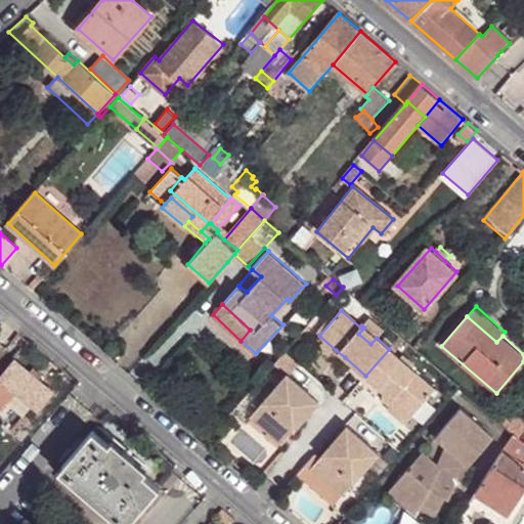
[(377,338),(364,328),(358,334),(370,344),(377,338)]
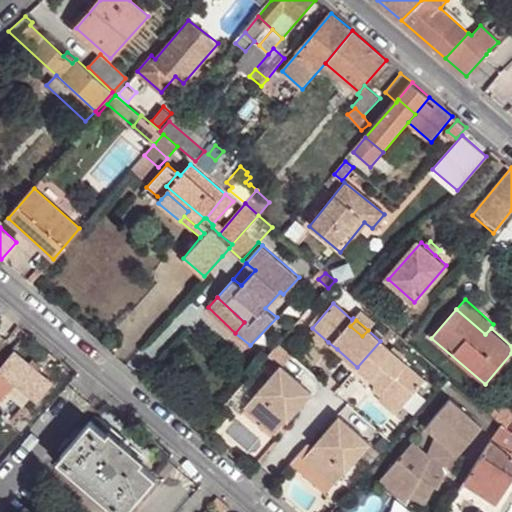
[(322,349),(328,342),(312,328),(305,337),(321,350),(322,349)]
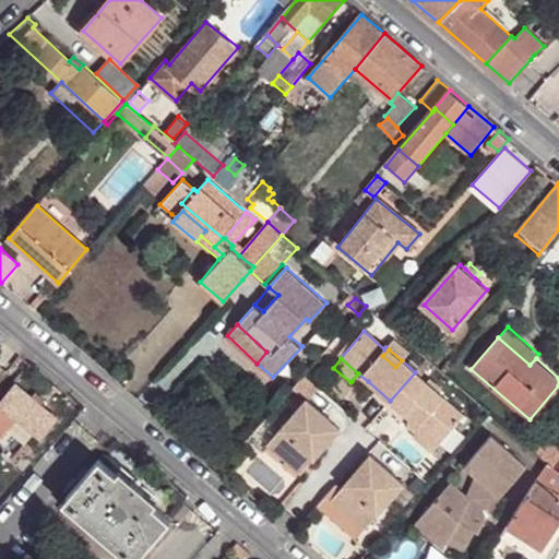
[(441,395),(415,372),(390,401),(412,419),(420,428),(438,443),(462,416),(440,397),(441,395)]
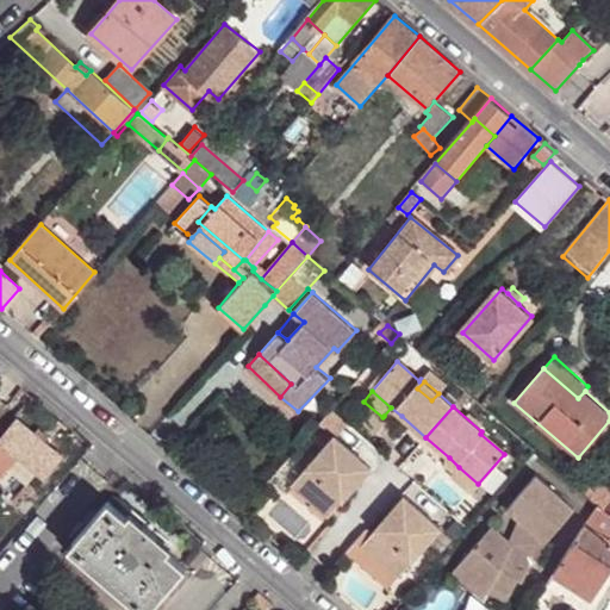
[(394,424),(402,416),(391,408),(384,416),(394,424)]
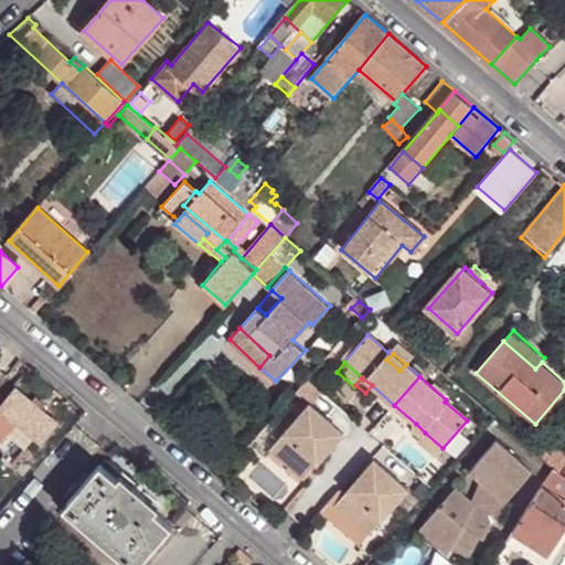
[(321,393),(307,381),(295,394),(309,405),(310,406),(321,393)]
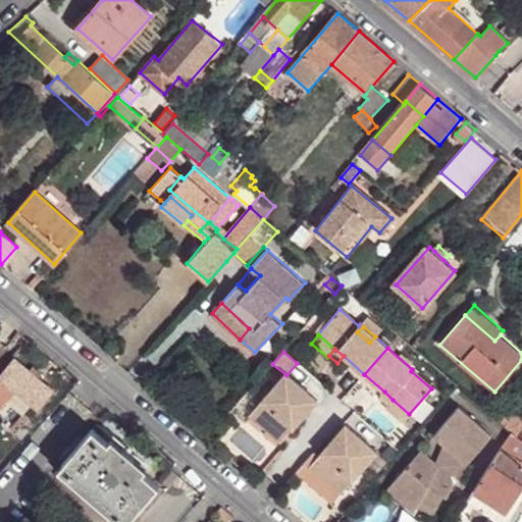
[(11,358),(0,371),(0,410),(18,389),(40,408),(54,392),(37,377),(29,370),(14,358),(13,359),(11,358)]
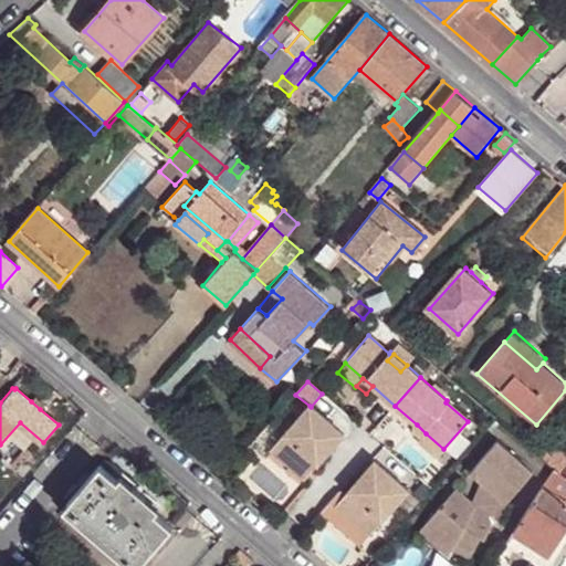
[(34,397),(31,401),(40,409),(44,405),(34,397)]
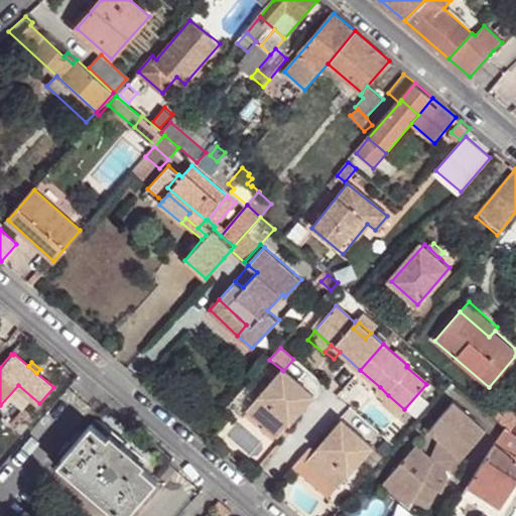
[(247,411),(278,438),(313,397),(283,371),(282,370),(247,411)]
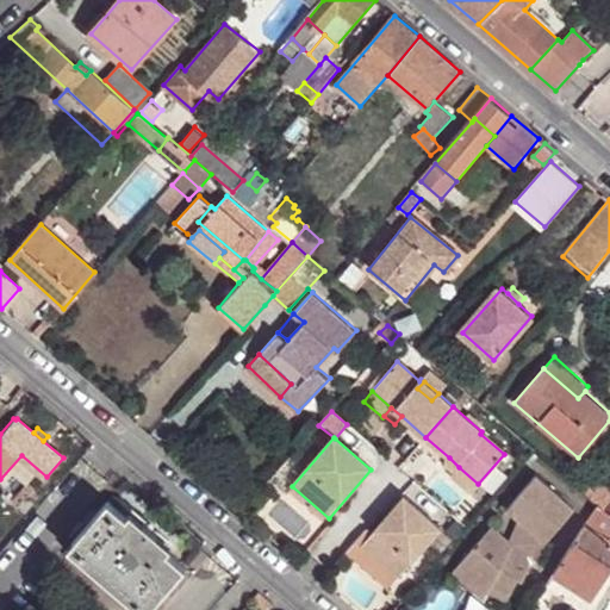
[(453,473),(459,467),(449,458),(443,465),(453,473)]
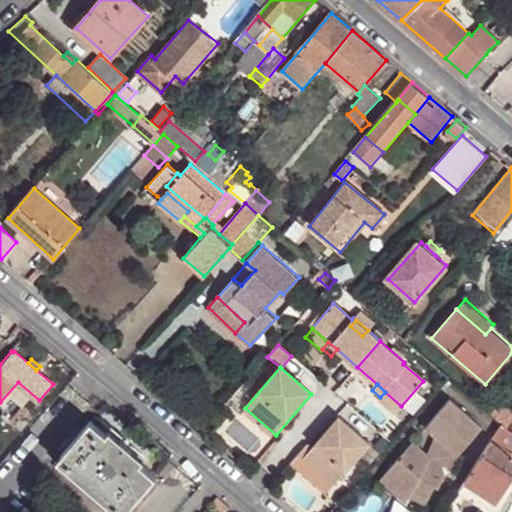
[(395,413),(401,406),(385,392),(380,397),(379,399),(395,413)]
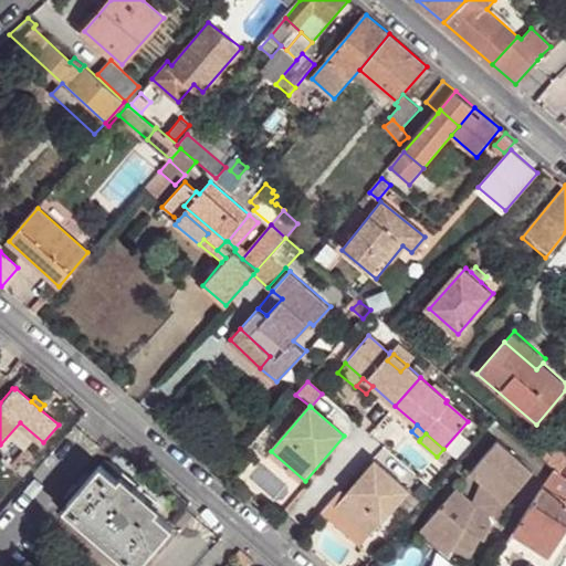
[(502,503),(507,503),(535,471),(499,440),(473,471),(489,485),(494,491),(482,505),(475,504),(457,489),(425,526),(452,551),(457,545),(473,553),(480,540),(485,543),(498,522),(492,516),(502,503)]
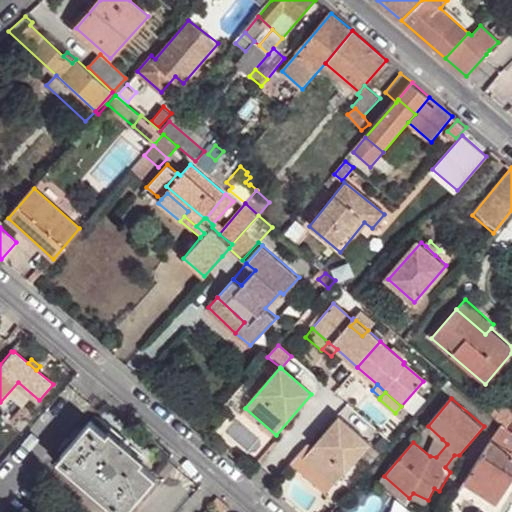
[(504,423),(508,427),(511,423),(511,410),(499,400),(489,411),(504,423)]
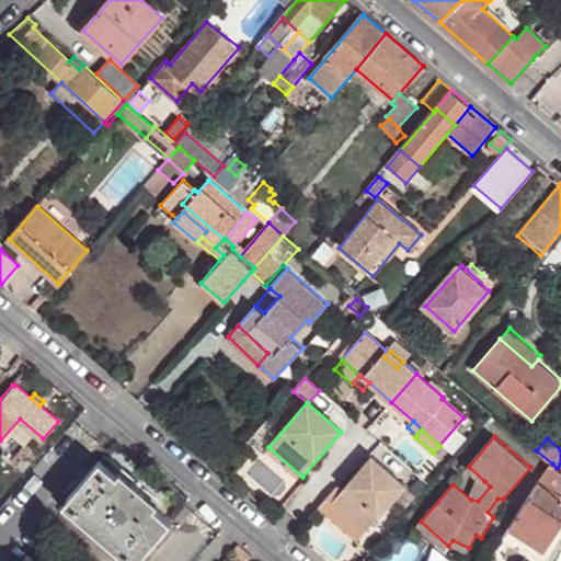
[(371,458),(332,503),(366,533),(404,488),(371,458)]
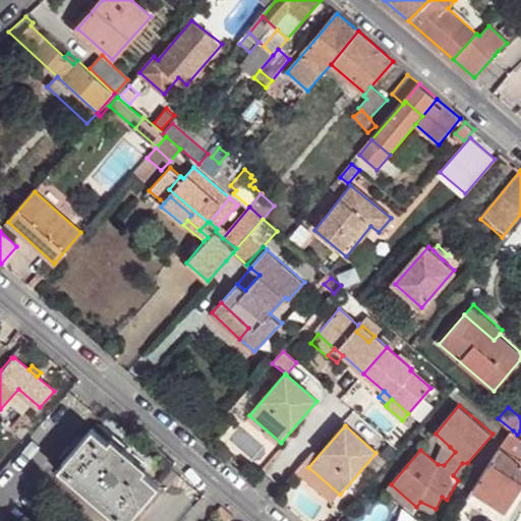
[(120,452),(107,442),(92,428),(62,463),(90,486),(102,496),(128,520),(158,484),(141,471),(131,461),(120,452)]
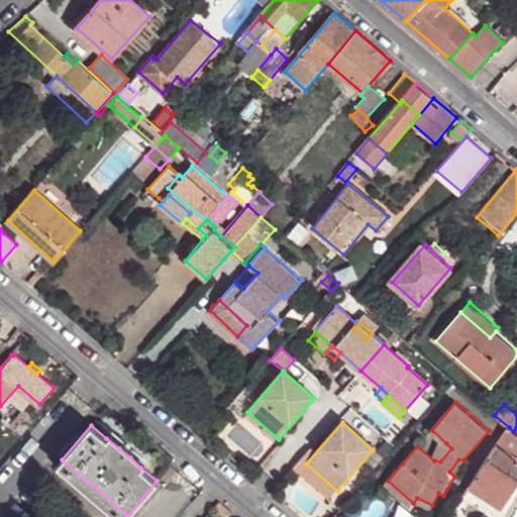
[(499,442),(472,486),(503,506),(516,484),(516,434),(513,431),(509,427),(499,442)]
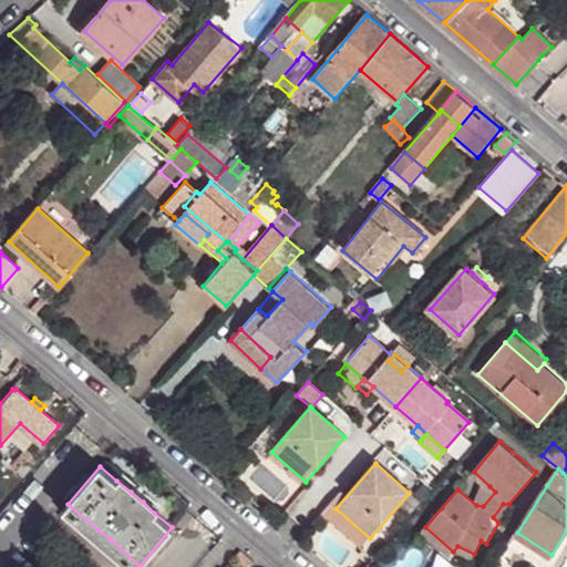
[(225,477),(236,486),(239,482),(229,473),(225,477)]
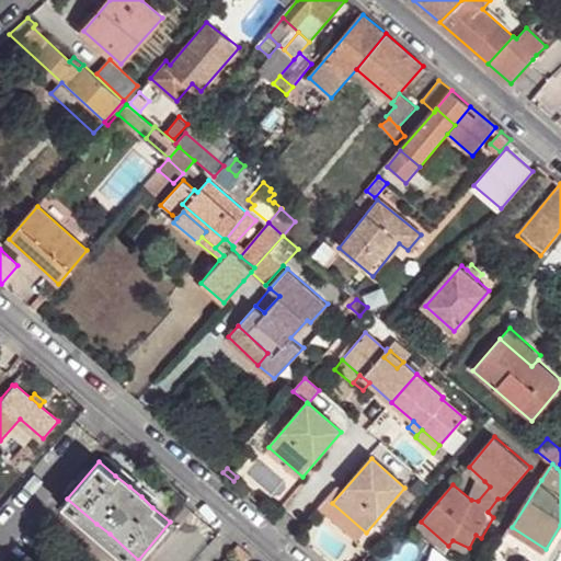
[(121,470),(115,476),(129,487),(134,482),(121,470)]
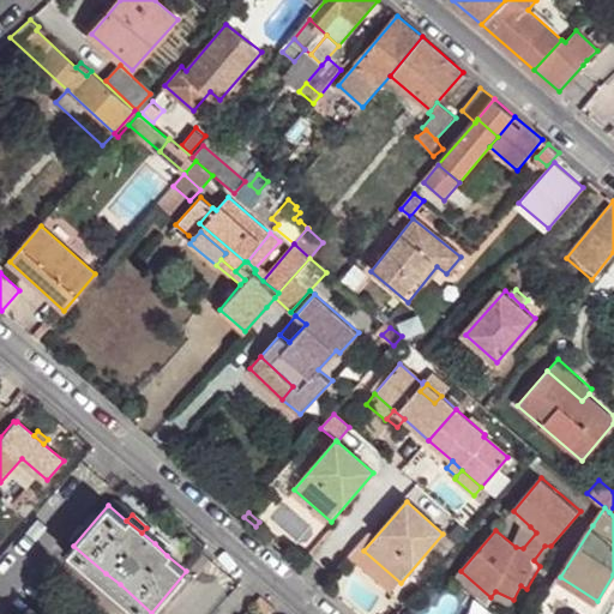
[(457,535),(463,540),(470,531),(464,527),(457,535)]
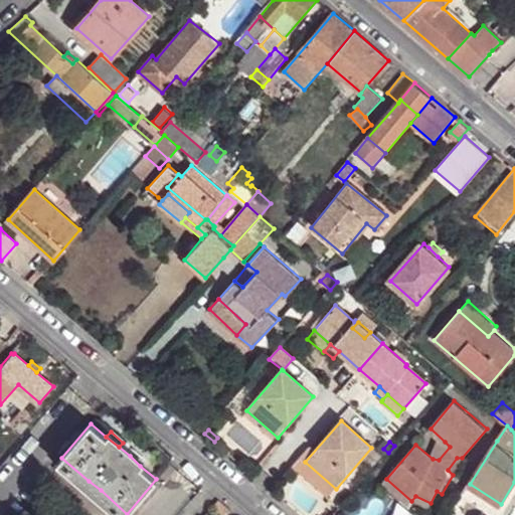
[(445,442),(433,459),(439,460),(450,447),(445,442)]
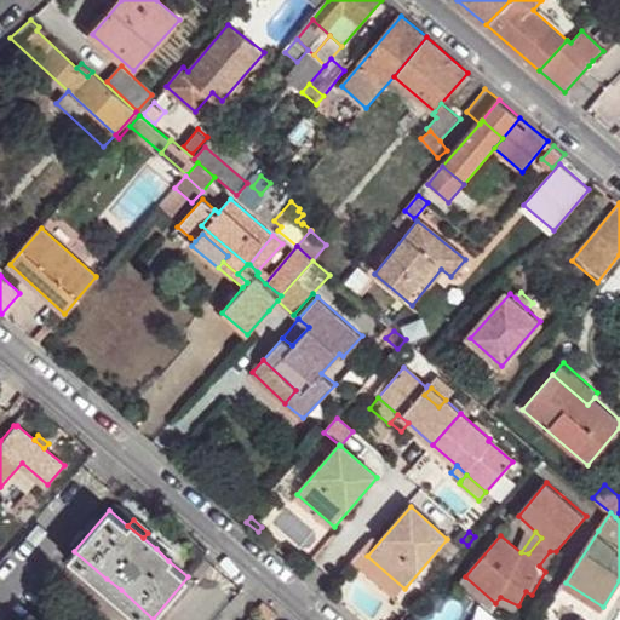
[(148,533),(143,538),(156,549),(160,544),(148,533)]
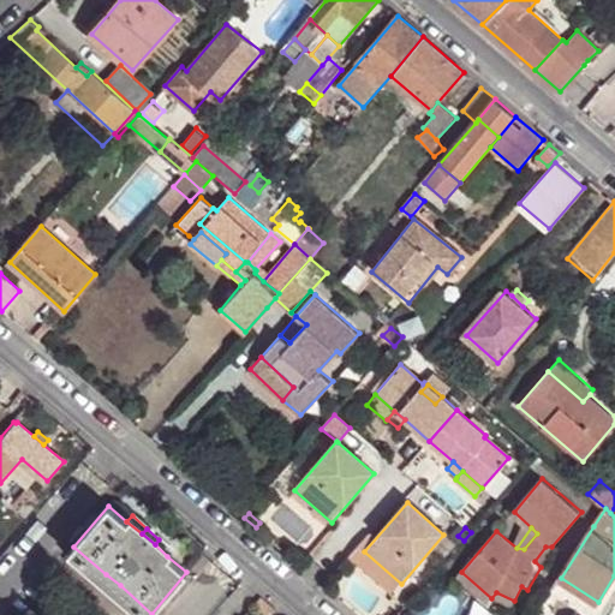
[(159,539),(155,544),(167,556),(172,550),(159,539)]
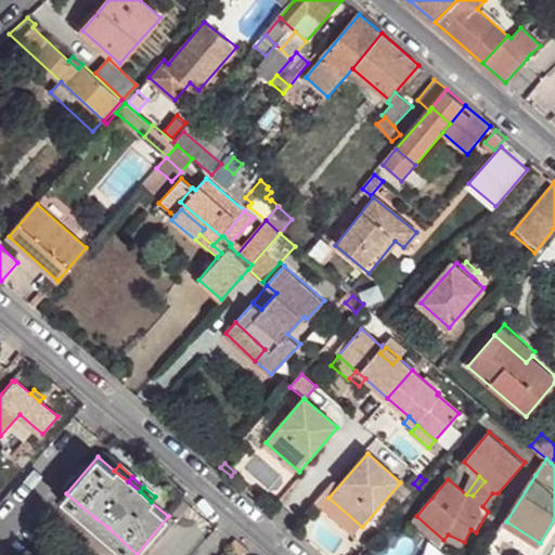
[(493,510),(498,493),(492,493),(482,506),(493,510)]
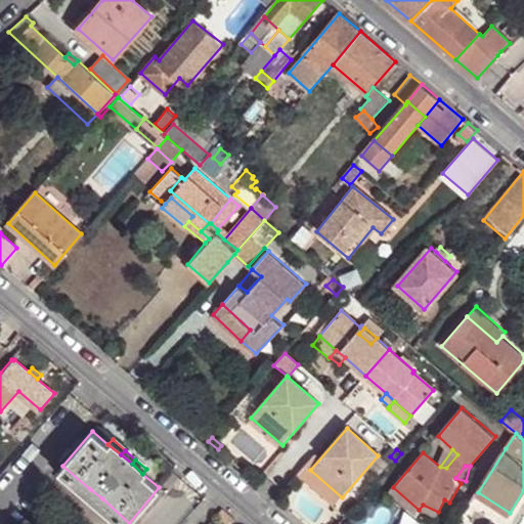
[(298,470),(291,479),(291,480),(293,480),(300,472),(300,471),(298,470)]
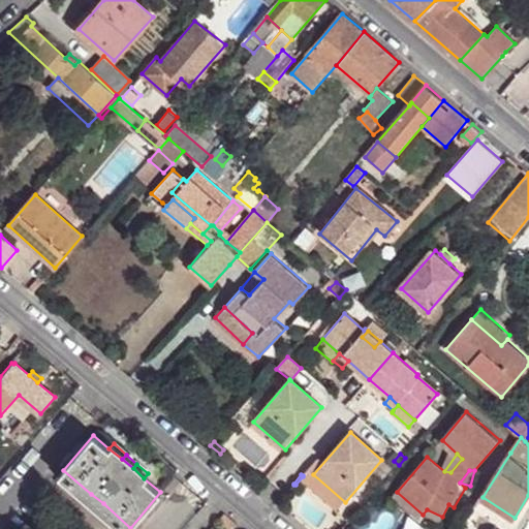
[(345,502),(313,474),(305,485),(336,510),(345,502)]
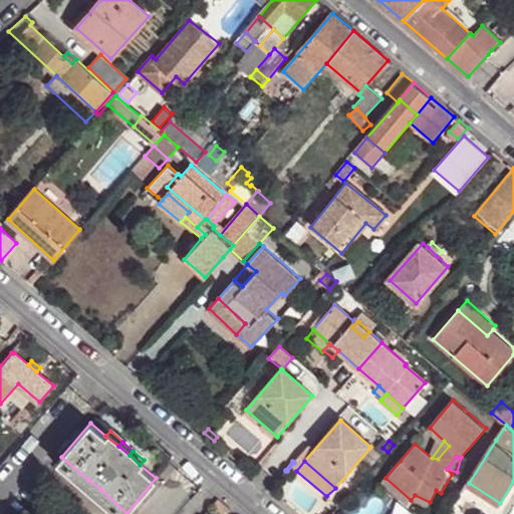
[(426,509),(430,502),(415,495),(411,500),(386,478),(380,484),(408,507),(426,509)]
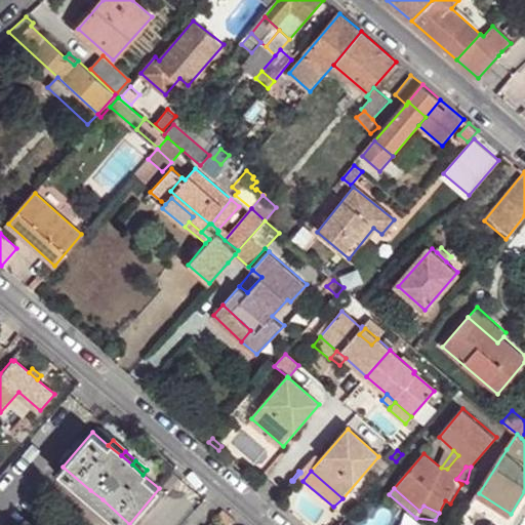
[(101,501),(103,499),(90,490),(89,492),(101,501)]
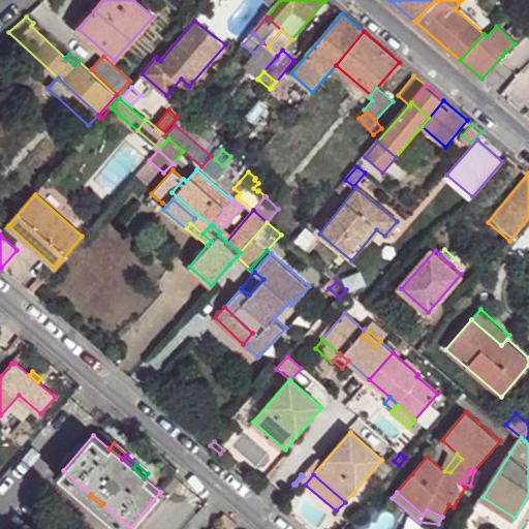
[(226,514),(223,510),(217,517),(228,526),(234,520),(226,514)]
